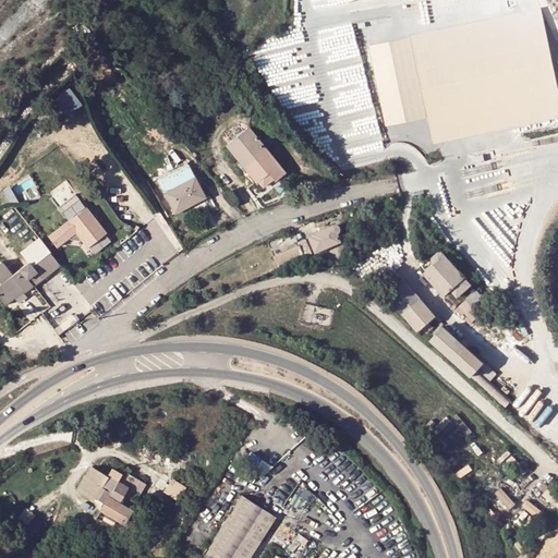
[(547,35),(554,33),(537,0),(531,0),(536,10),(547,35)]
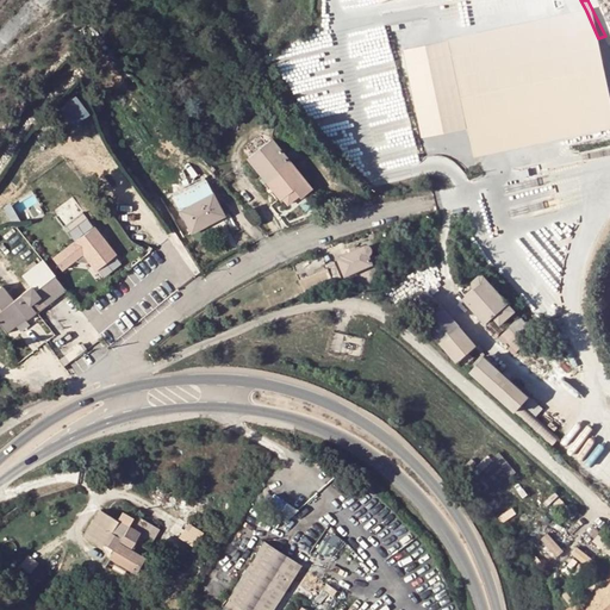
[(609,7),(607,0),(587,0),(605,36),(598,38),(603,49),(609,45),(609,7)]
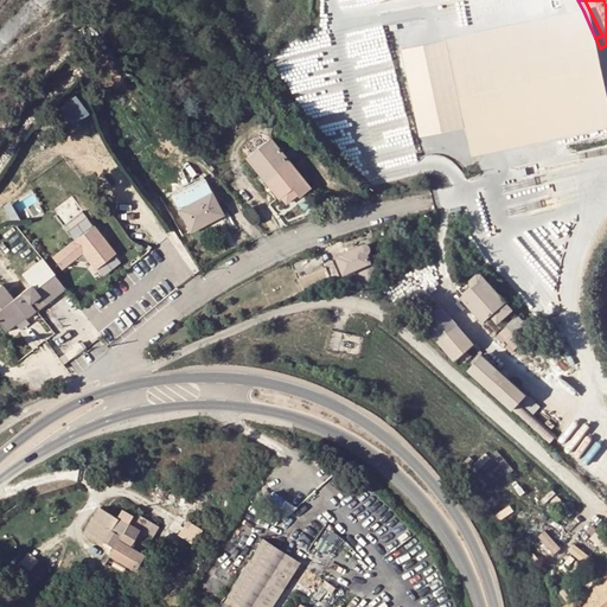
[(466,159),(606,129),(606,123),(583,11),(397,50),(416,136),(459,128),(466,159)]
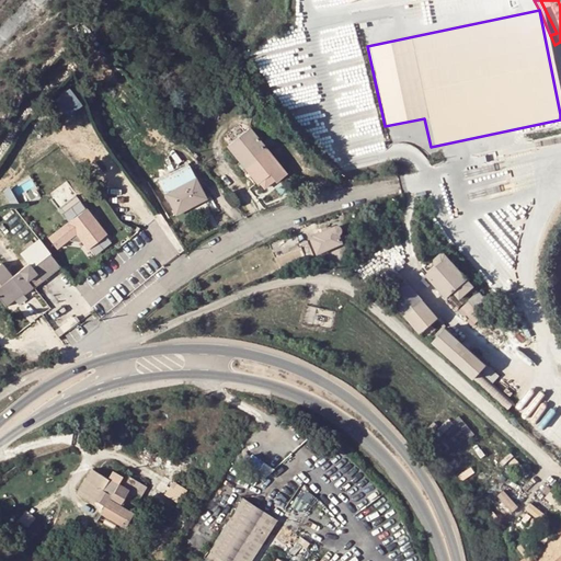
[(161,82),(153,72),(144,80),(151,90),(161,82)]
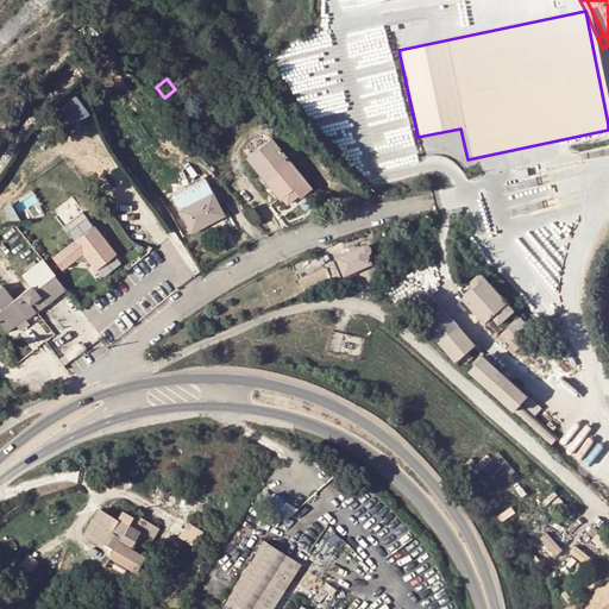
[(82,93),(69,105),(83,121),(96,111),(82,93)]
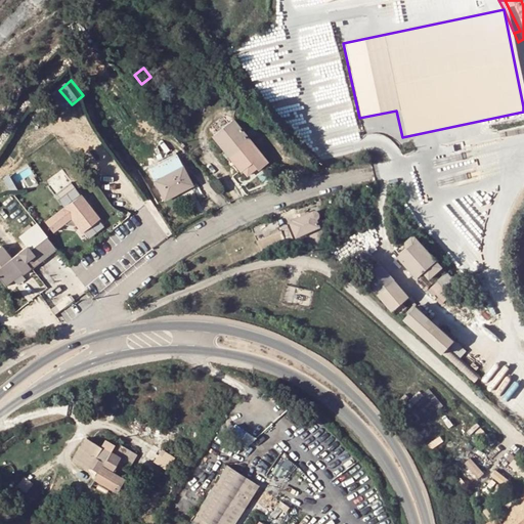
[(232,120),(212,136),(239,171),(242,170),(247,175),(256,168),(258,170),(267,163),(232,120)]
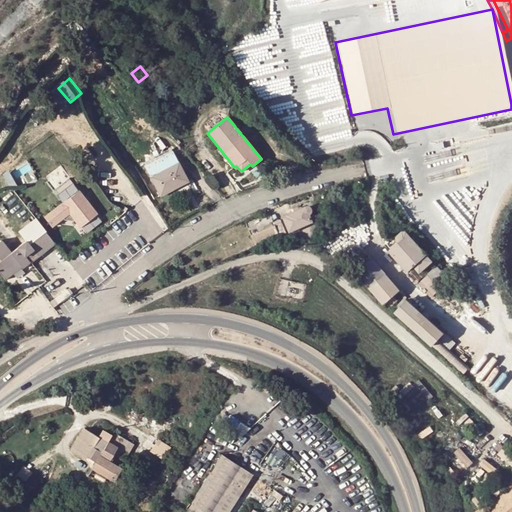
[(147,170),(151,177),(177,164),(173,156),(147,170)]
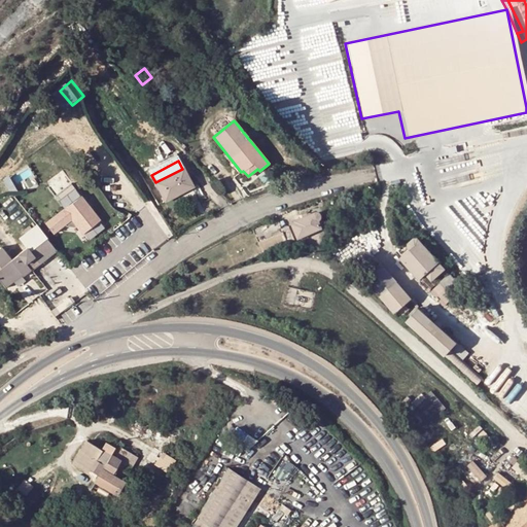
[(183,168),(182,169),(155,182),(165,201),(192,186),(183,168)]
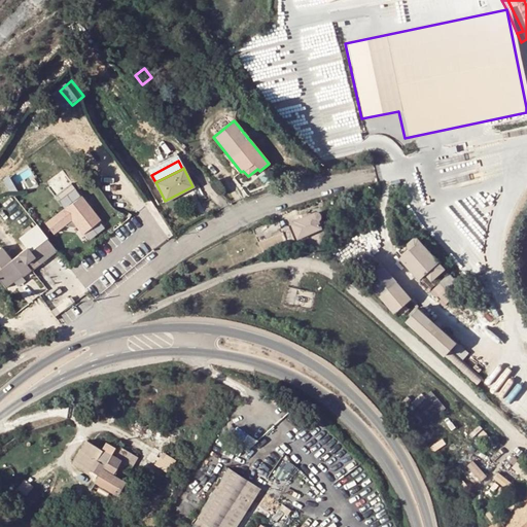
[(99,220),(70,184),(54,197),(64,210),(46,223),(54,232),(64,223),(65,225),(74,226),(76,224),(82,233),(99,220)]
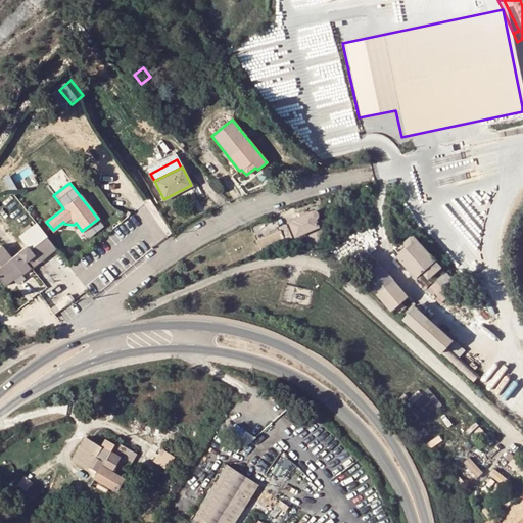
[(290,222),(296,236),(320,226),(317,219),(318,218),(318,217),(319,216),(319,215),(318,212),(317,211),(316,210),(315,210),(293,220),(293,221),(290,222)]
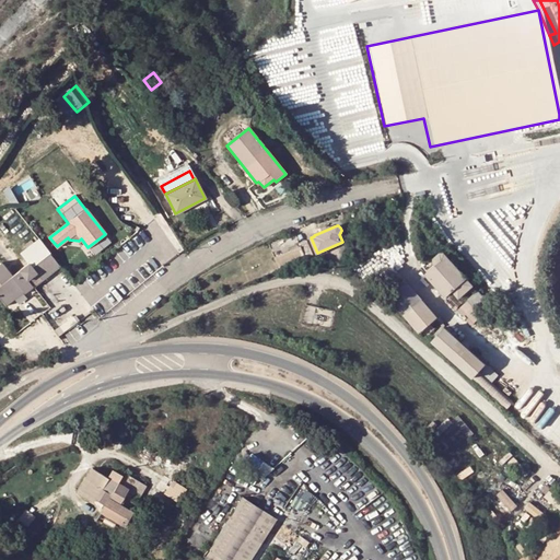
[(1,264),(0,264),(0,298),(4,304),(22,291),(24,293),(32,287),(27,280),(36,273),(32,267),(49,254),(38,240),(21,253),(28,264),(12,277),(1,264)]
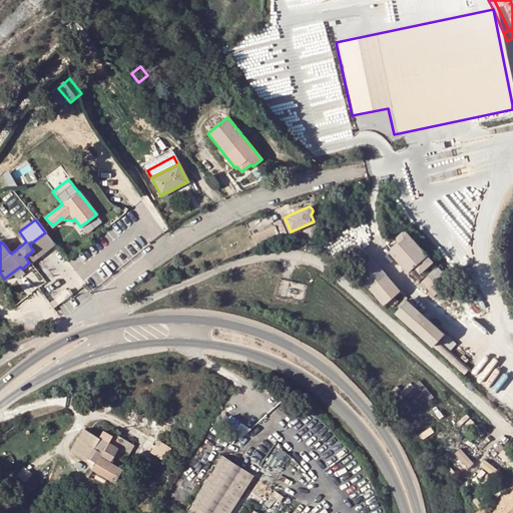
[(282,220),(276,223),(282,236),(288,232),(282,220)]
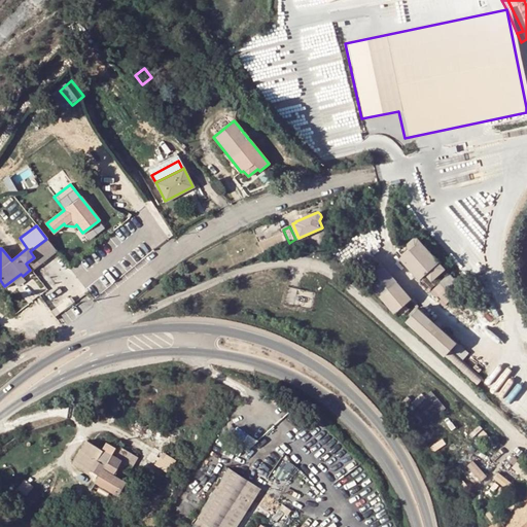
[(409,242),(408,248),(410,249),(399,258),(419,280),(426,275),(431,281),(446,269),(419,238),(414,238),(409,242)]
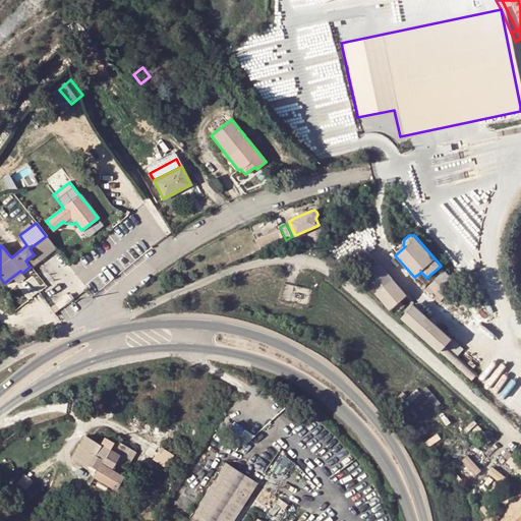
[(30,248),(34,254),(39,261),(55,248),(46,236),(30,248)]
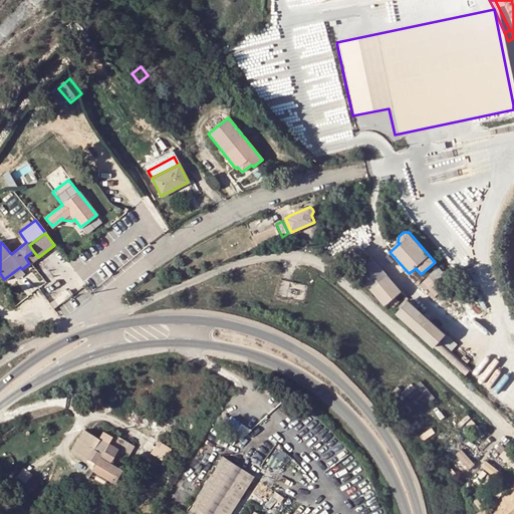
[(371,258),(356,271),(386,305),(401,291),(371,258)]
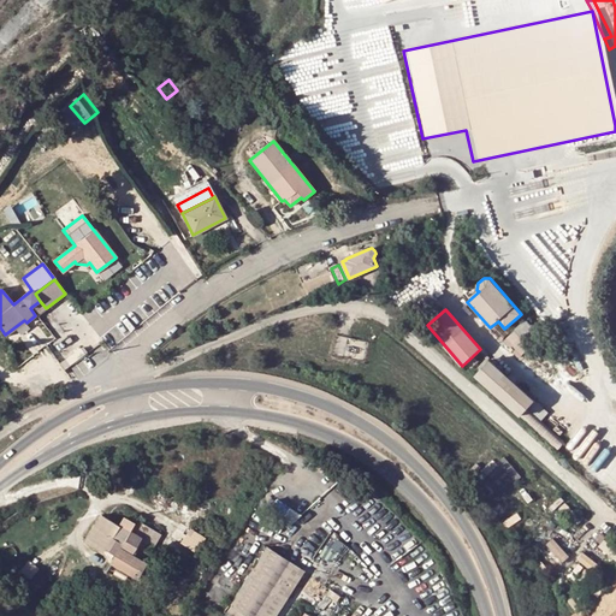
[(533,329),(526,319),(514,331),(522,338),(533,329)]
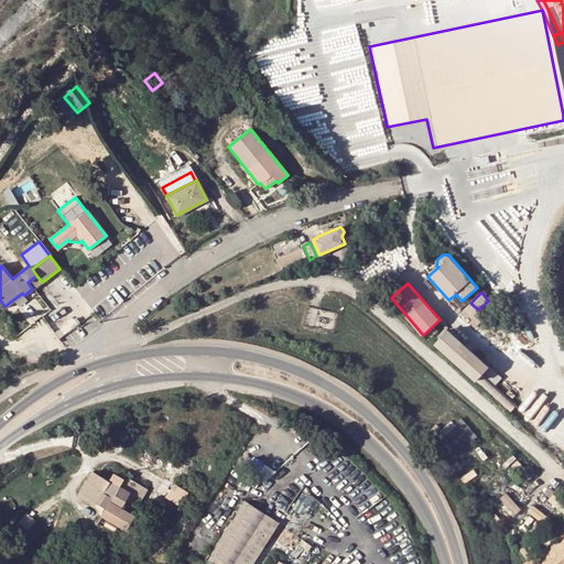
[(485,318),(478,310),(470,303),(462,312),(475,328),(485,318)]
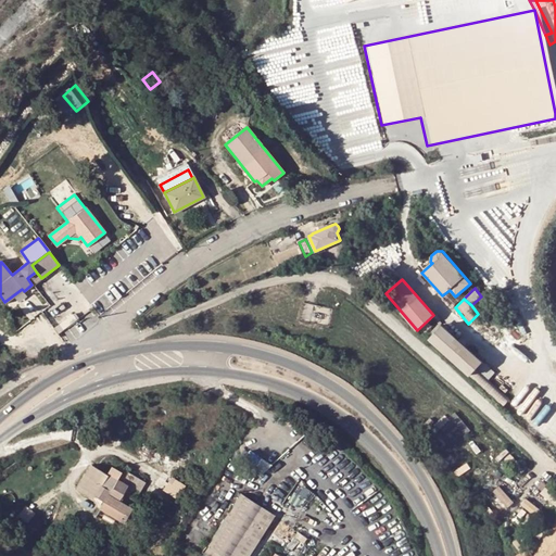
[(428,340),(503,406),(509,400),(489,380),(494,374),(442,325),(428,340)]
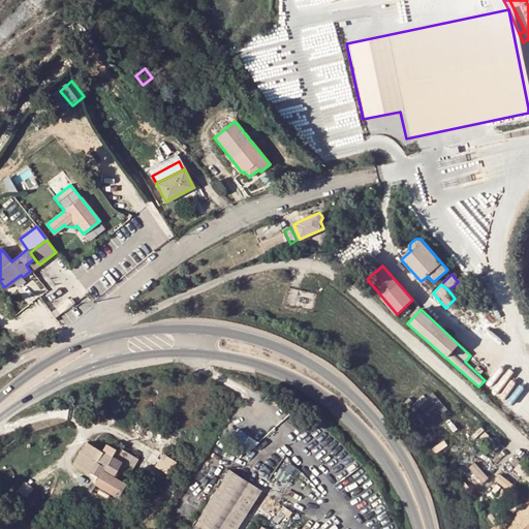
[(428,419),(446,407),(435,391),(416,403),(428,419)]
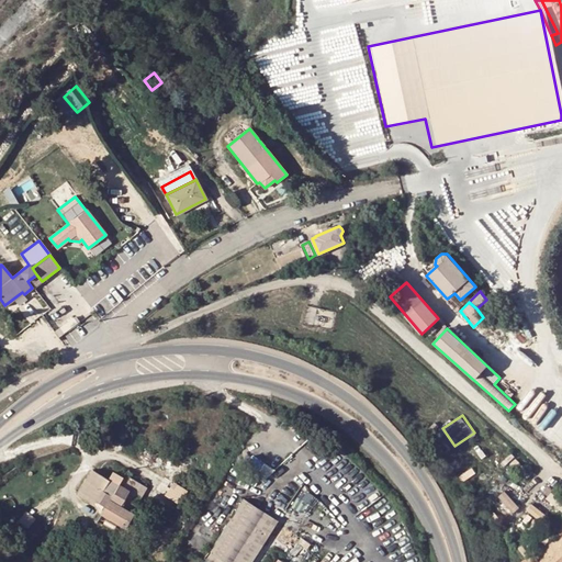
[(121,505),(127,494),(119,487),(108,481),(98,474),(90,485),(85,494),(105,506),(102,512),(125,527),(133,514),(121,505)]
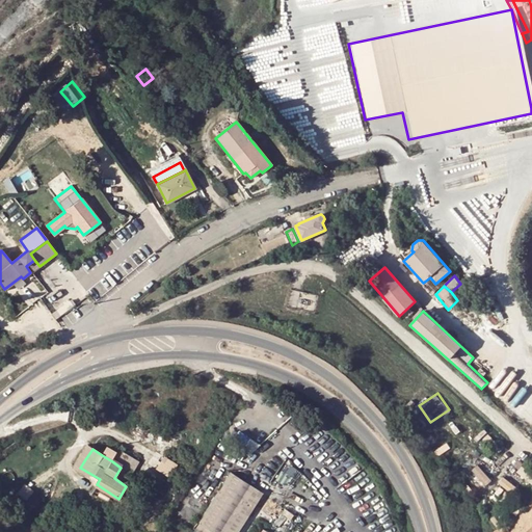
[(114,478),(126,486),(140,463),(118,451),(112,461),(121,468),(114,478)]
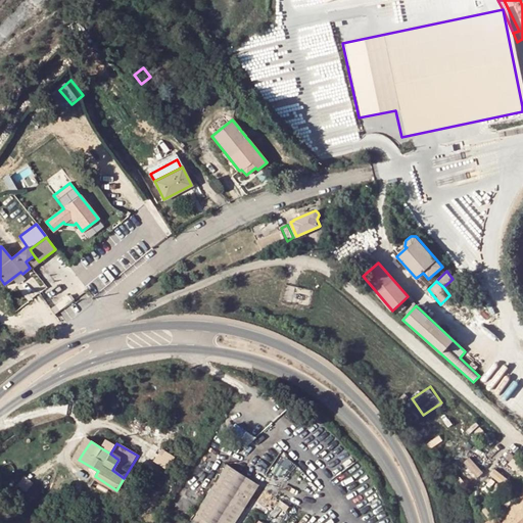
[(155,460),(165,467),(175,455),(164,447),(155,460)]
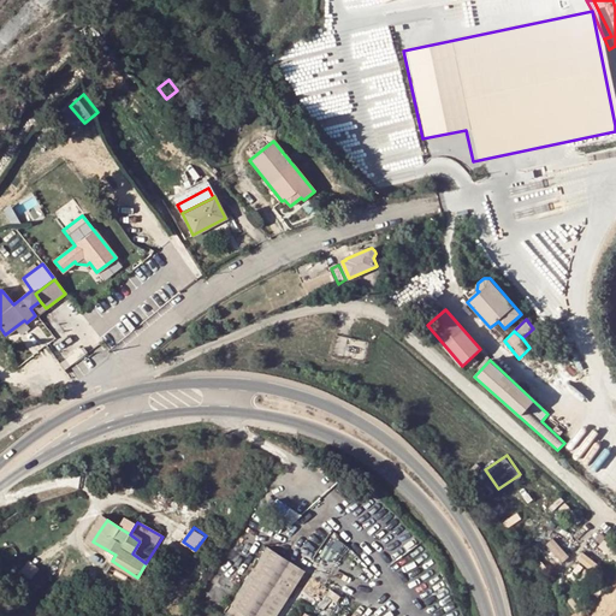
[(274,615),(303,570),(266,546),(230,604),(247,615),(274,615)]
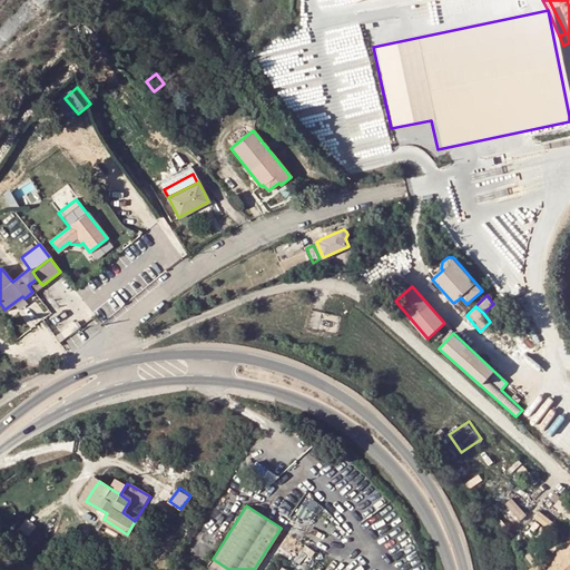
[(27,520),(20,529),(39,542),(46,533),(27,520)]
